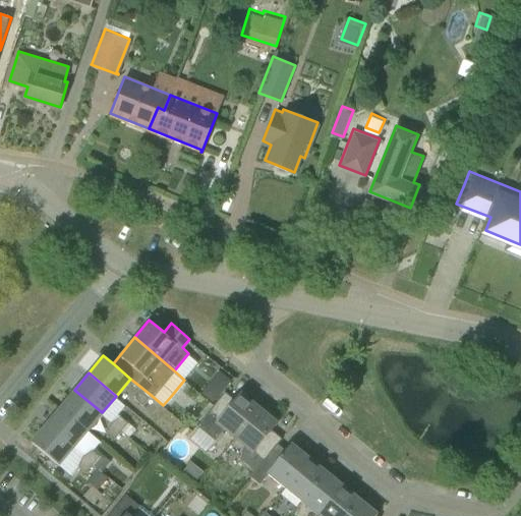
[(223,390),(215,383),(207,385),(200,391),(213,401),(223,390)]
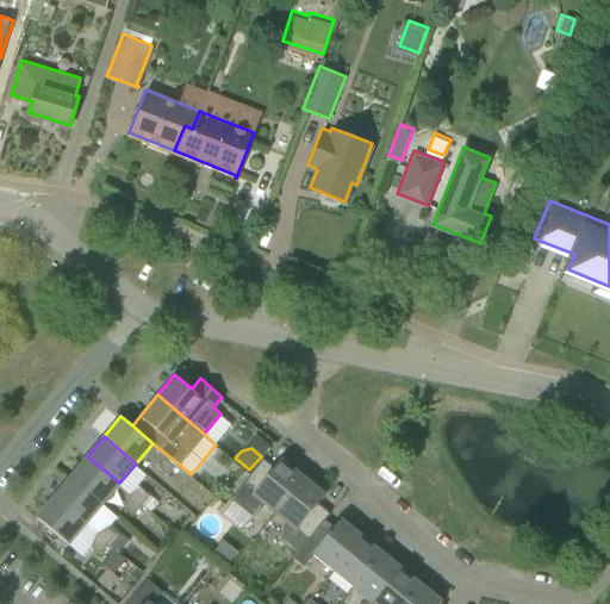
[(175,461),(163,452),(159,464),(167,472),(175,461)]
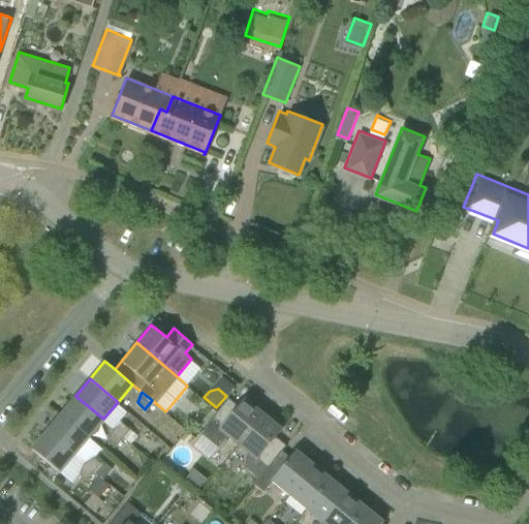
[(61,412),(89,436),(103,419),(75,396),(61,412)]
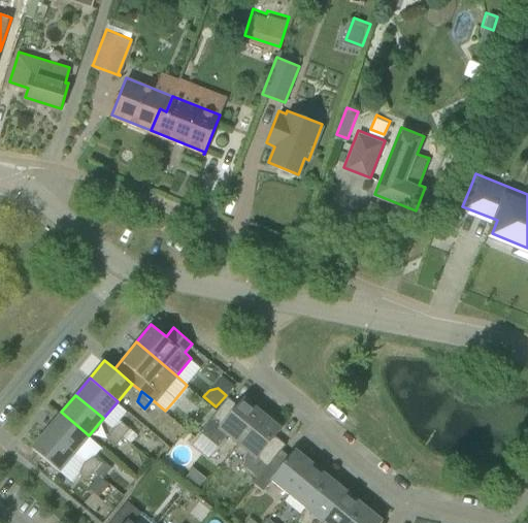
[(226,433),(237,443),(264,410),(256,402),(254,405),(243,397),(238,403),(228,395),(200,429),(218,444),(226,433)]
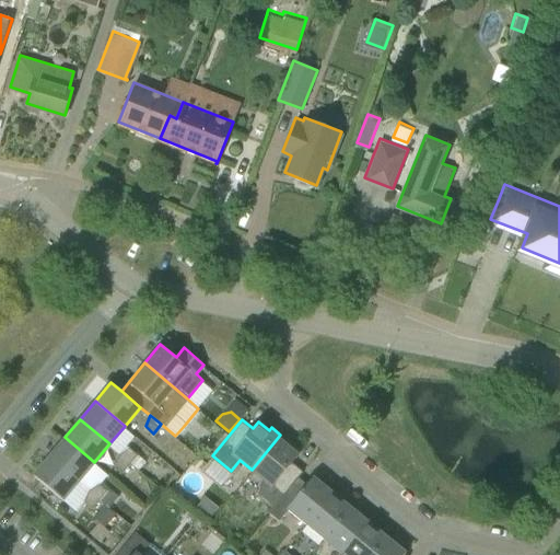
[(272,506),(298,475),(303,470),(291,460),(298,453),(287,444),(289,441),(280,435),(252,470),(260,477),(258,493),(272,506)]
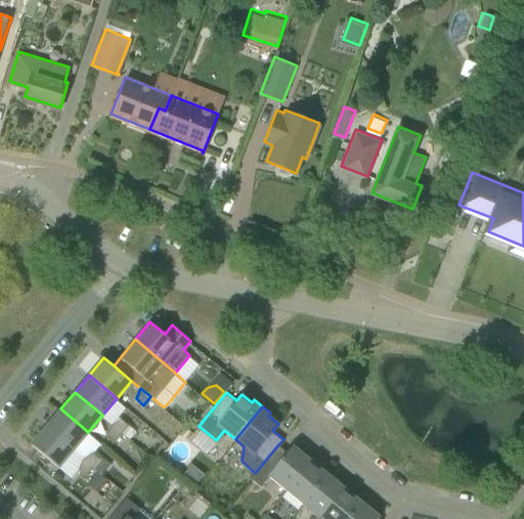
[(74,448),(88,432),(60,408),(46,425),(74,448)]
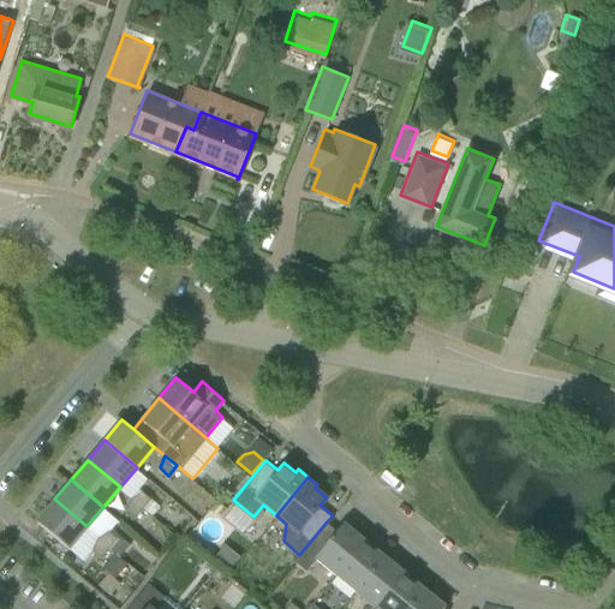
[(131,496),(142,506),(143,505),(153,513),(160,505),(142,489),(131,496)]
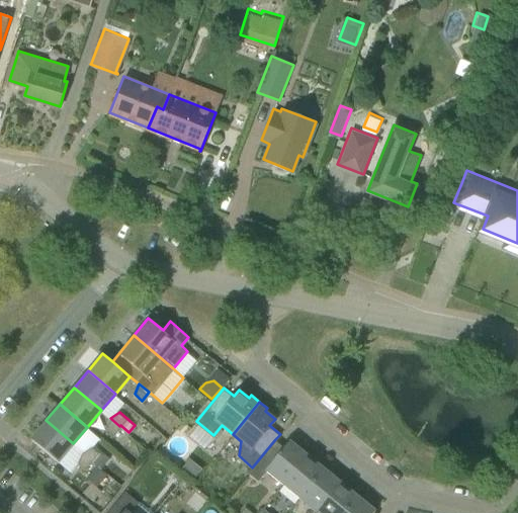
[(119,426),(110,418),(105,428),(113,434),(119,426)]
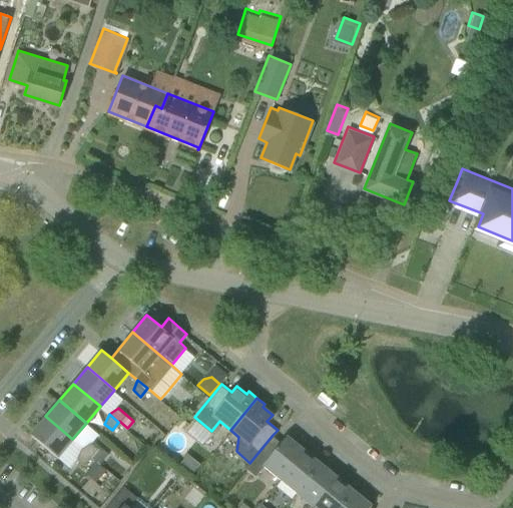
[(58,456),(72,439),(45,416),(35,428),(38,431),(34,436),(58,456)]
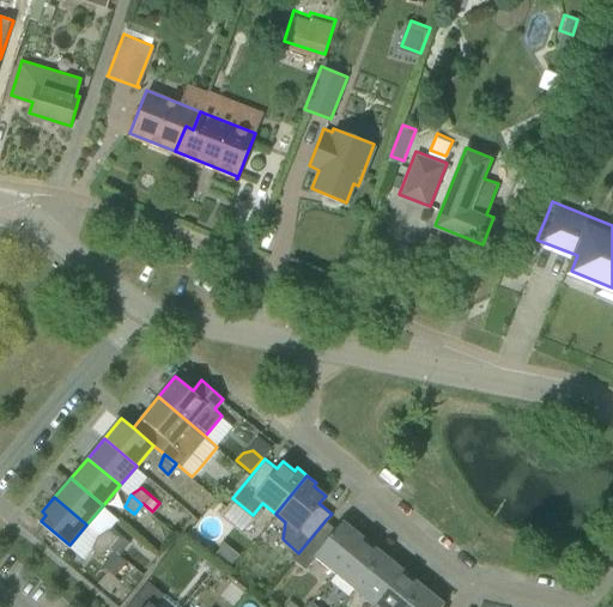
[(298,553),(295,558),(304,568),(315,554),(334,571),(364,535),(363,536),(343,520),(337,528),(326,520),(298,553)]
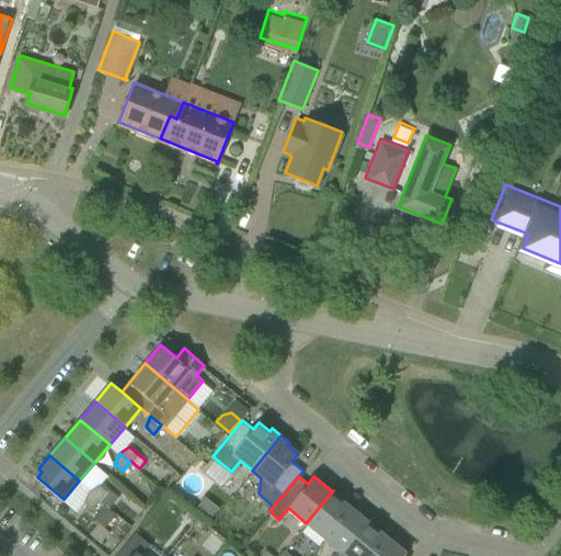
[(94,486),(103,494),(107,489),(99,483),(94,486)]
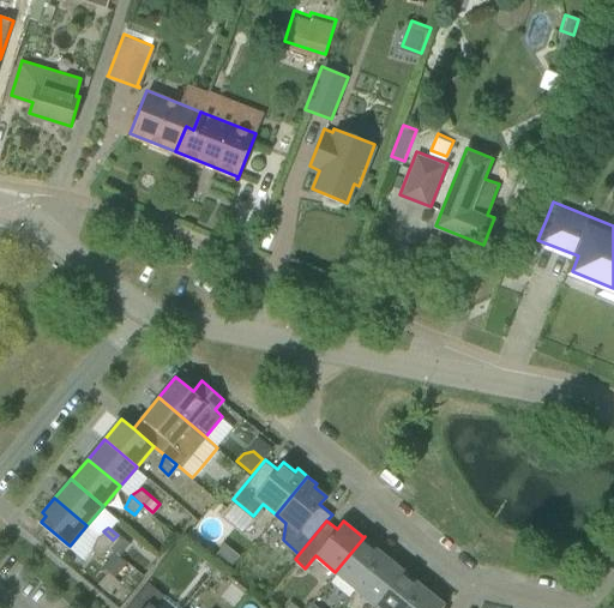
[(113,540),(103,531),(98,534),(92,547),(101,554),(113,540)]
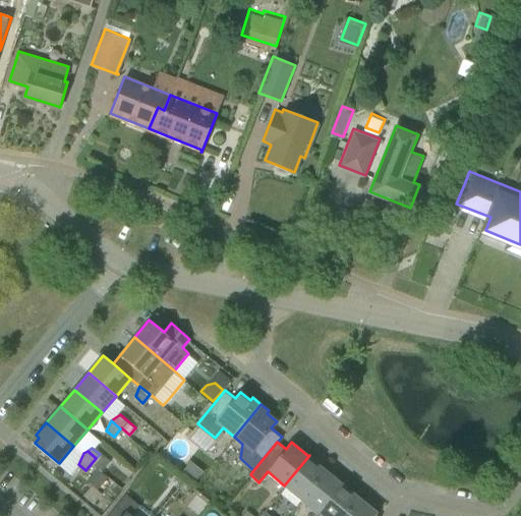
[(310,455),(309,455),(284,485),(301,500),(326,470),(309,457),(310,455)]
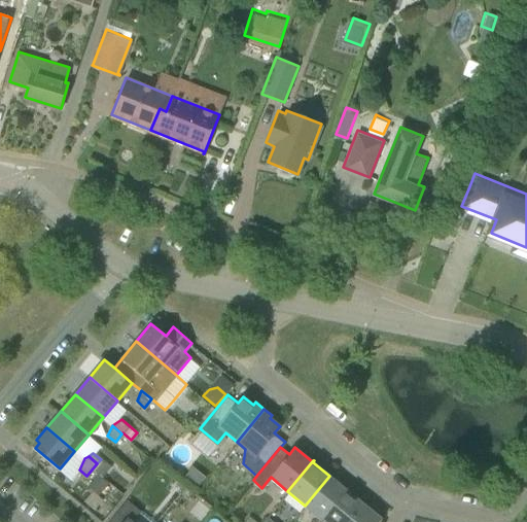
[(99,492),(108,481),(99,473),(90,484),(99,492)]
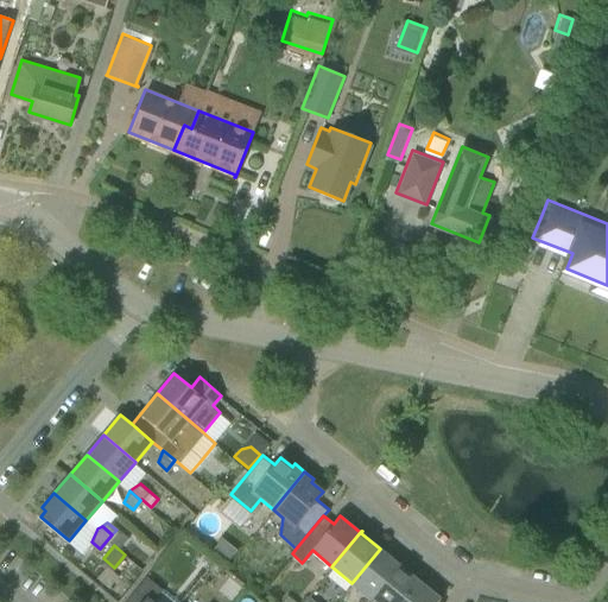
[(399,564),(380,549),(352,583),(371,600),(401,563),(400,563),(399,564)]
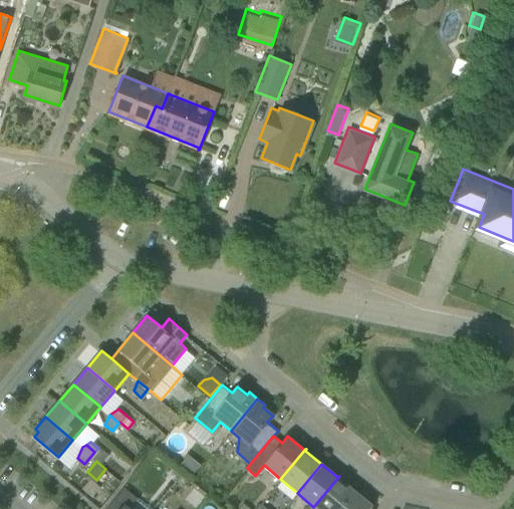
[(339,477),(339,476),(313,507),(311,508),(339,508),(355,491),(338,478),(339,477)]
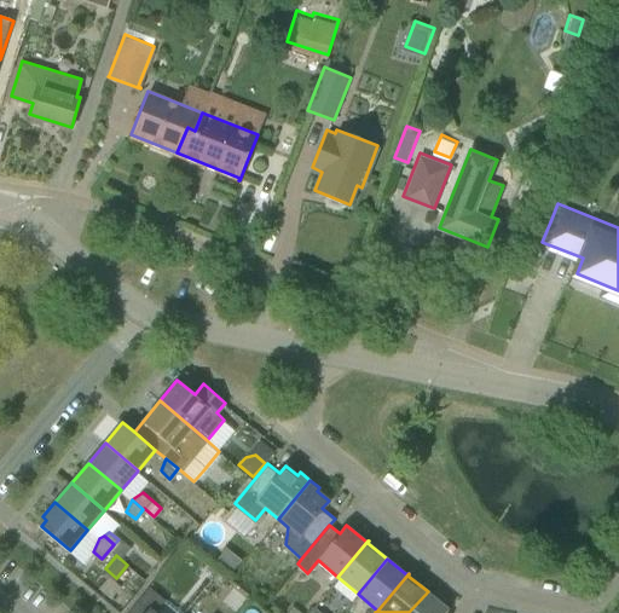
[(150,584),(126,612),(158,612),(156,611),(167,599),(150,584)]
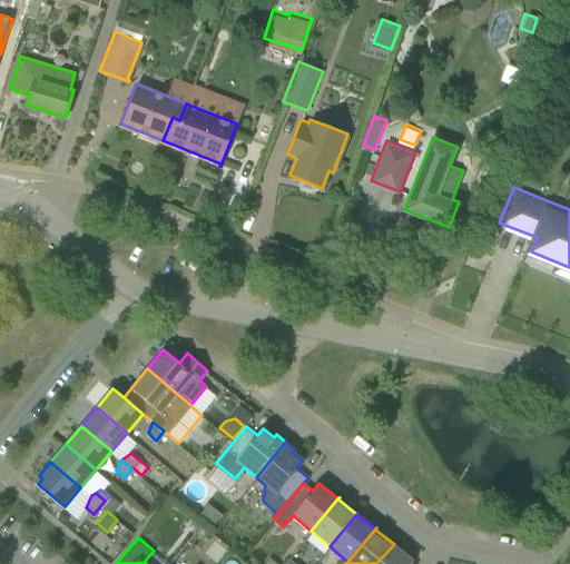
[(409,563),(413,560),(394,544),(376,563),(409,563)]
